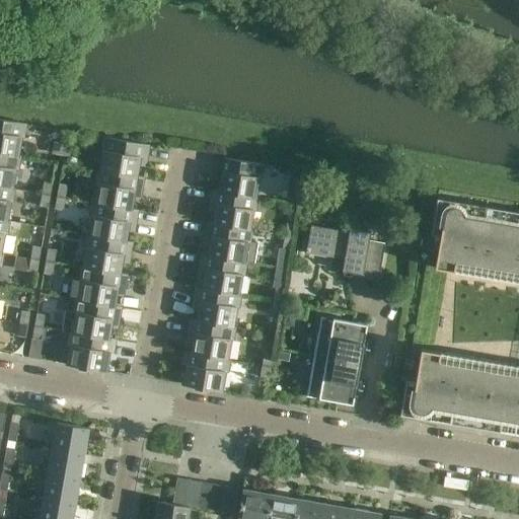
[(518,0),(509,0),(518,10),(518,0)]
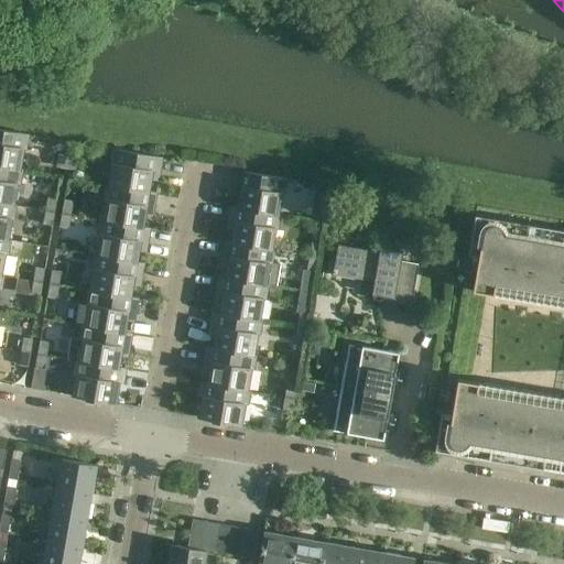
[(25,150),(28,134),(0,129),(0,166),(19,170),(22,149),(25,150)]
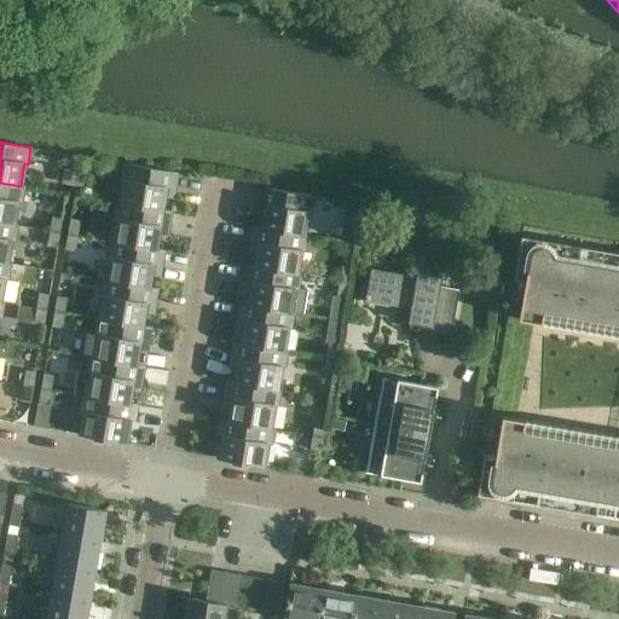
[(177,173),(122,163),(120,180),(122,180),(119,203),(162,212),(162,210),(166,187),(174,190),(177,173)]
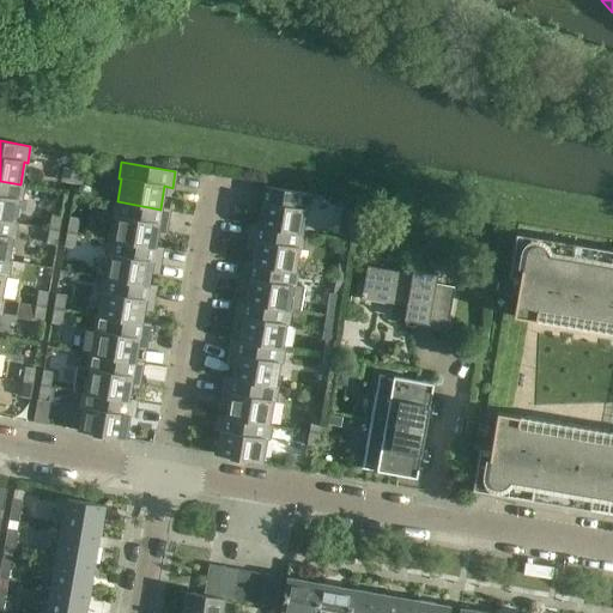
[(62,167),(60,181),(82,184),(84,170),(62,167)]
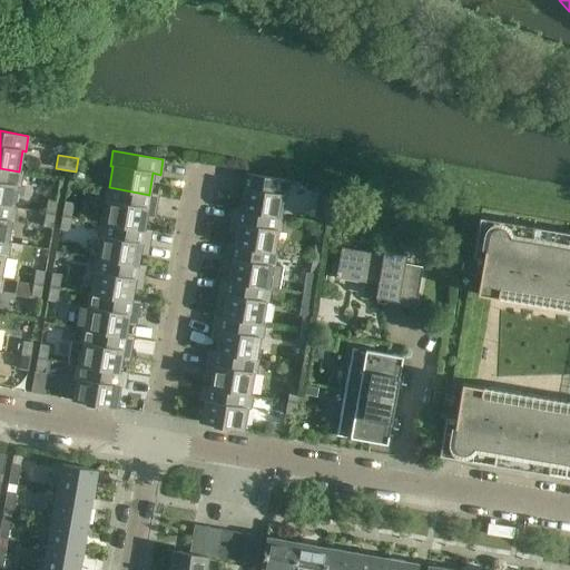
[(0,205),(12,207),(13,207),(17,186),(19,187),(22,172),(19,172),(0,168),(0,205)]
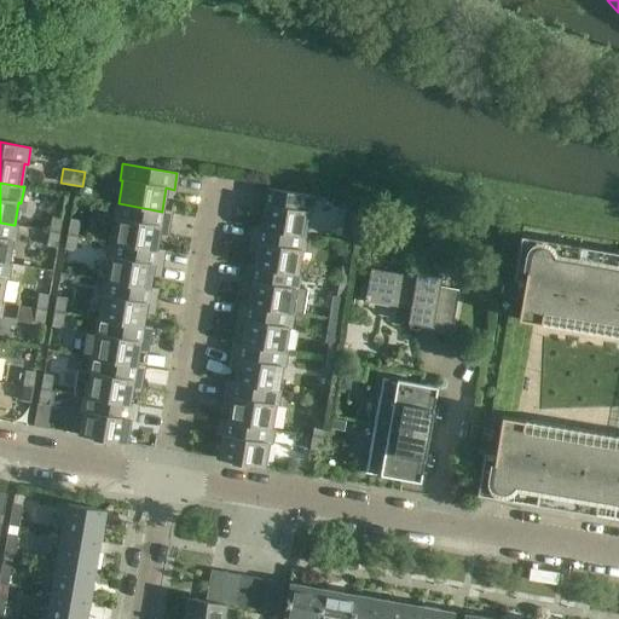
[(311,213),(313,197),(259,187),(255,203),(264,204),(260,227),(260,229),(304,236),(304,235),(307,213),(311,213)]
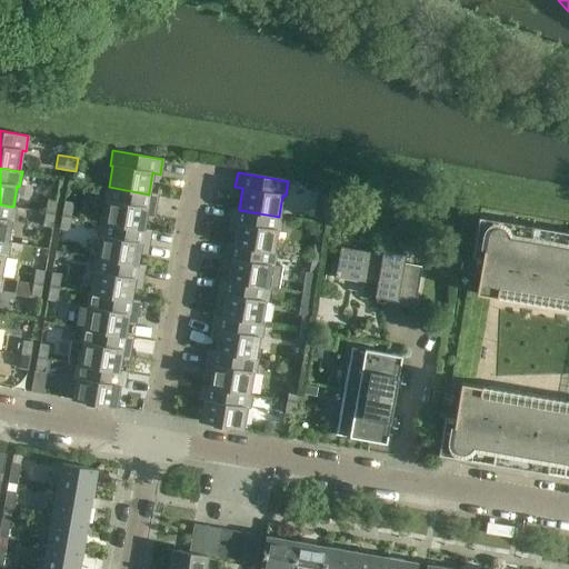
[(109,187),(106,186),(103,201),(95,199),(90,222),(99,223),(100,221),(102,221),(102,222),(143,230),(143,229),(147,208),(155,209),(157,195),(149,193),(149,195),(109,187)]
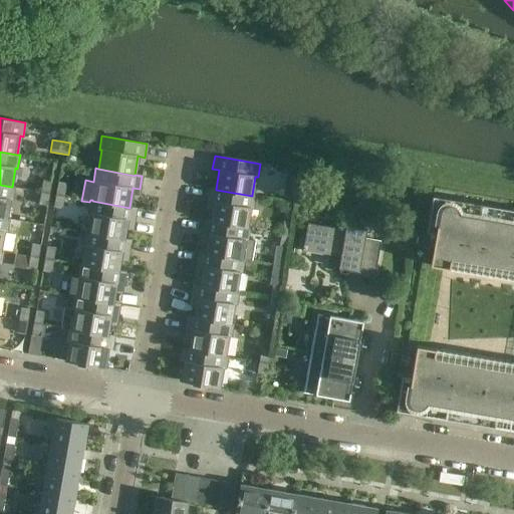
[(40,192),(49,194),(51,182),(42,181),(40,192)]
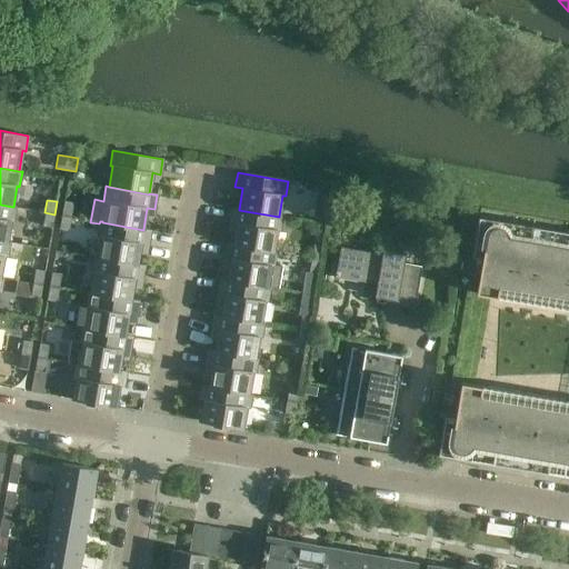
[(61,216),(71,217),(73,205),(63,202),(61,216)]
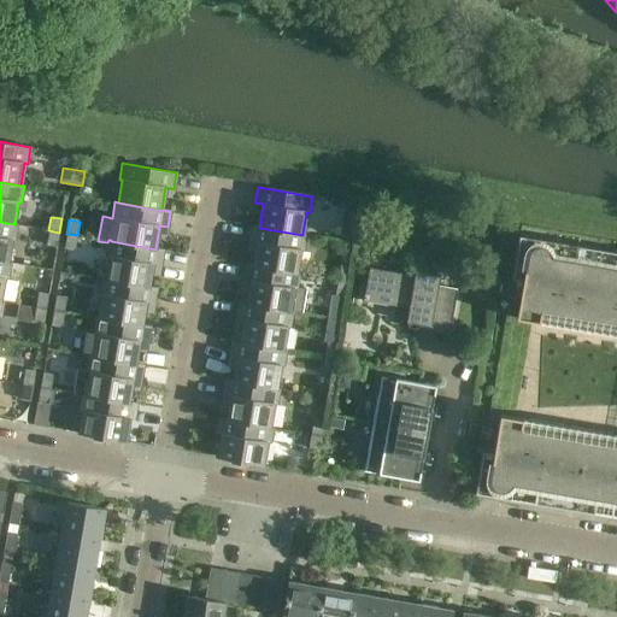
[(0,262),(7,263),(11,240),(15,241),(17,224),(15,224),(13,224),(0,222),(0,262)]
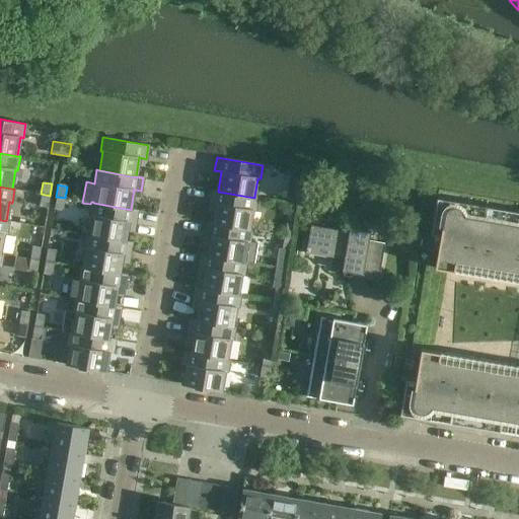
[(218,191),(211,190),(209,203),(215,204),(212,223),(212,224),(249,230),(249,229),(252,210),(254,211),(257,197),(254,197),(254,198),(218,192),(218,191)]
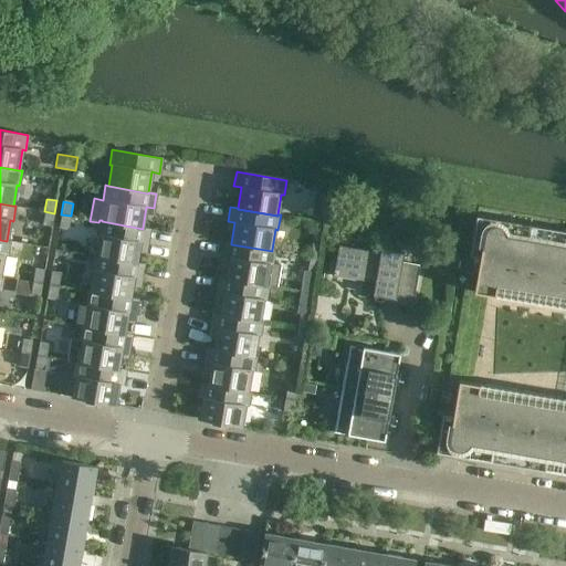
[(54,213),(44,211),(42,224),(52,227),(54,213)]
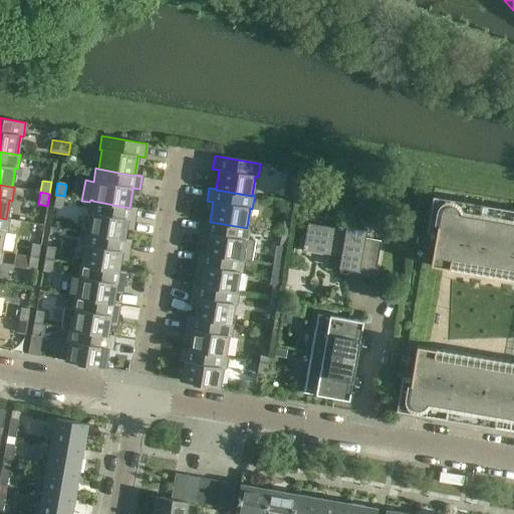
[(64,196),(55,195),(53,207),(62,208),(64,196)]
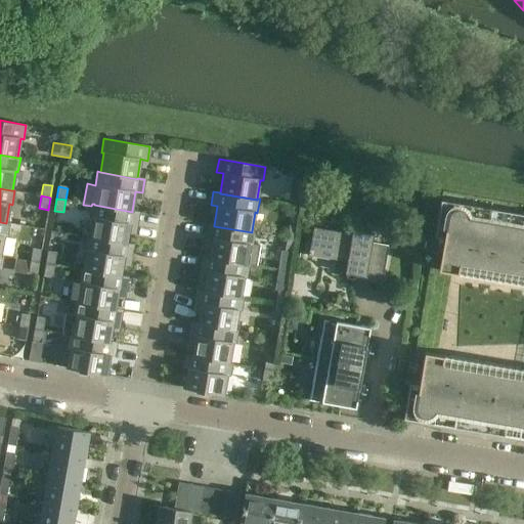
[(409,383),(403,420),(434,425),(436,411),(454,415),(453,423),(452,428),(457,429),(459,429),(470,431),(471,431),(482,433),(493,435),(494,435),(506,437),(507,437),(518,439),(519,439),(520,439),(523,439),(523,214),(522,214),(521,221),(507,218),(508,211),(490,209),(488,215),(470,212),(471,205),(440,200),(434,236),(435,236),(436,229),(445,231),(438,270),(523,285),(523,368),(425,352),(418,391),(409,390),(410,383),(409,383)]
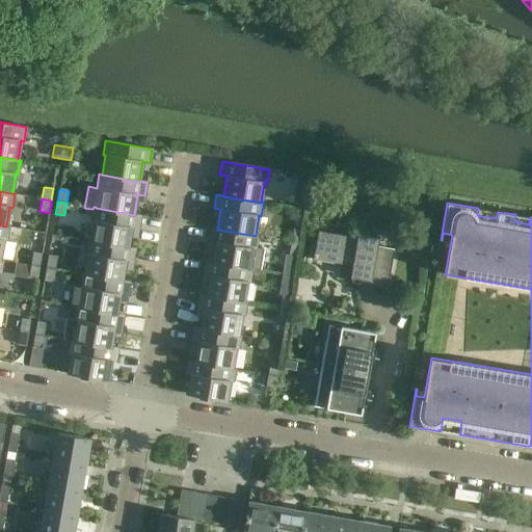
[(94,221),(90,240),(90,241),(128,248),(128,247),(131,228),(138,229),(140,215),(134,214),(134,215),(96,208),(96,207),(94,207),(92,209),(91,221),(94,221)]
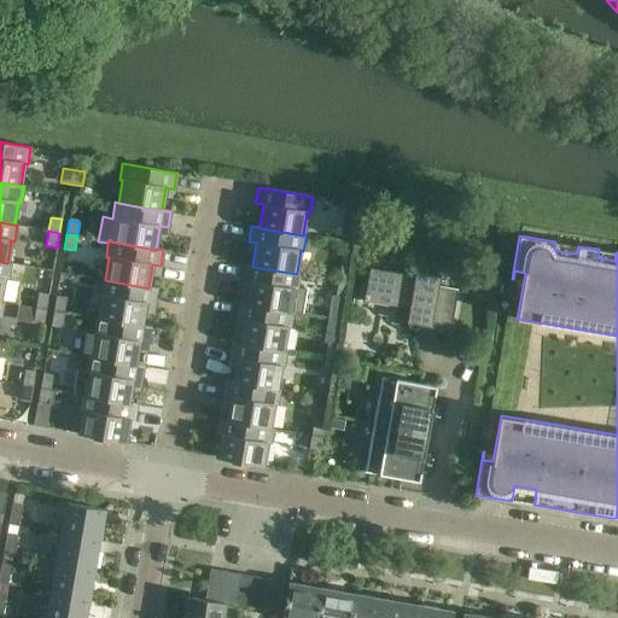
[(0,302),(0,301),(5,279),(7,279),(10,263),(7,263),(0,262),(0,302)]
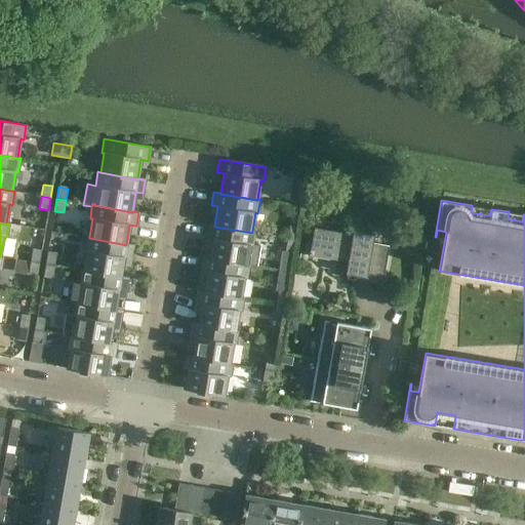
[(214,226),(207,225),(205,238),(212,239),(209,258),(209,259),(246,266),(246,265),(249,265),(248,267),(256,268),(259,247),(252,246),(254,232),(252,232),(252,233),(214,227),(214,226)]
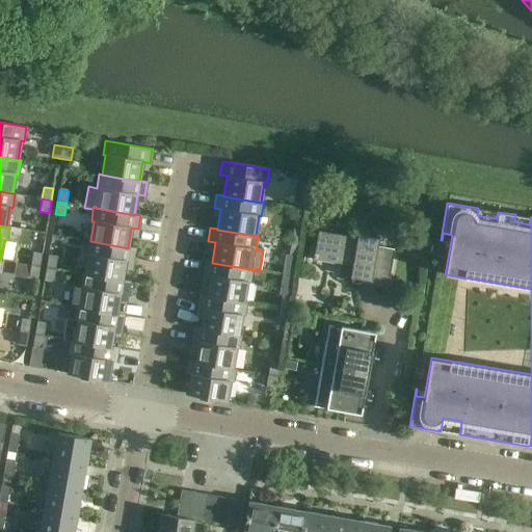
[(290,242),(299,243),(301,231),(292,230),(290,242)]
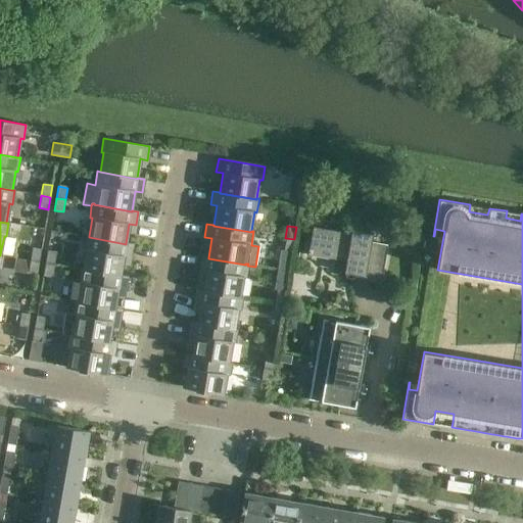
[(350,230),(350,234),(313,228),(308,249),(306,256),(312,257),(312,256),(345,263),(343,274),(364,278),(364,281),(380,284),(386,246),(371,243),(372,234),(350,230)]
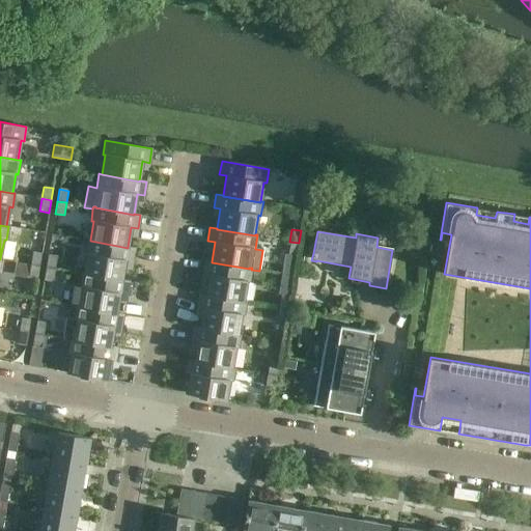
[(90,240),(87,240),(85,253),(87,254),(84,273),(84,274),(121,281),(122,280),(126,260),(133,261),(135,248),(128,247),(128,248),(90,241),(90,240)]
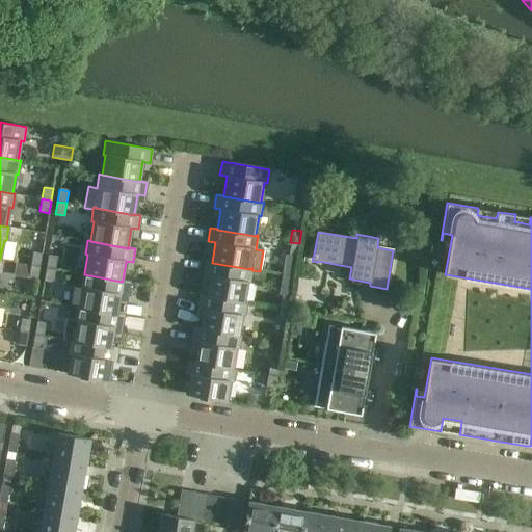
[(299,243),(290,242),(288,254),(297,256),(299,243)]
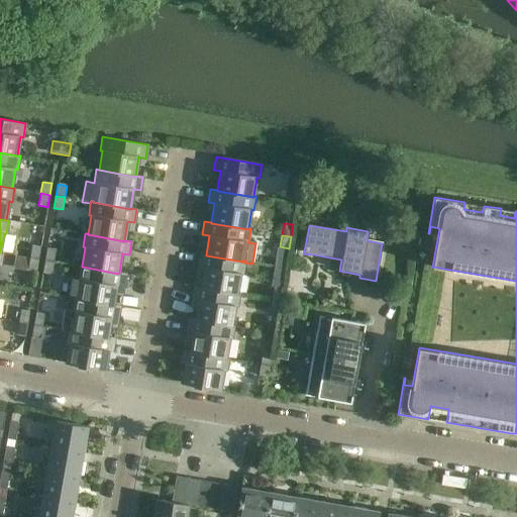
[(29,257),(38,260),(40,247),(31,246),(29,257)]
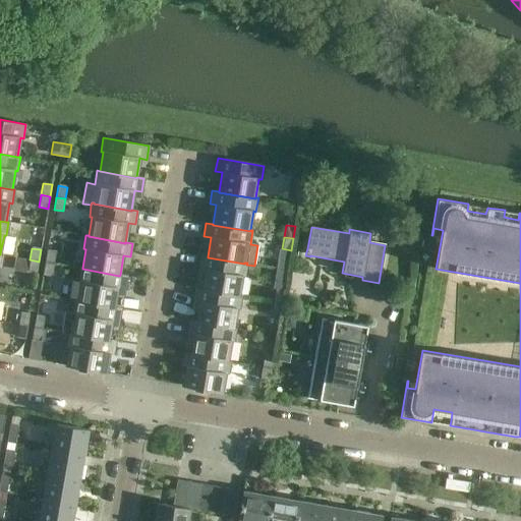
[(45,263),(54,264),(56,251),(47,250),(45,263)]
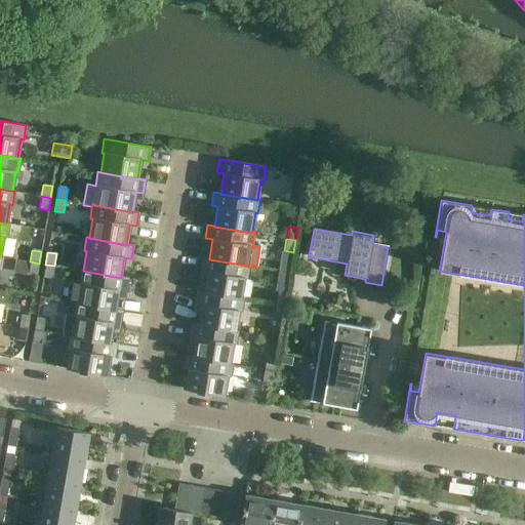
[(209,258),(202,257),(200,271),(206,272),(203,291),(240,298),(241,297),(244,278),(246,279),(248,267),(249,265),(246,265),(246,266),(209,259),(209,258)]
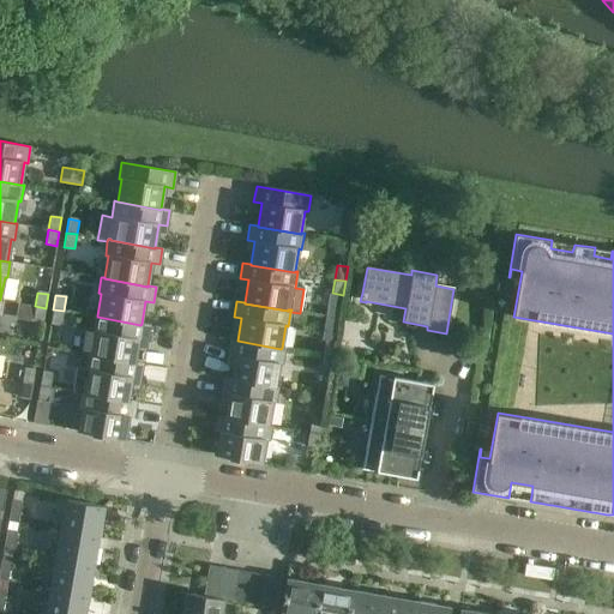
[(46,308),(35,306),(32,320),(43,323),(46,308)]
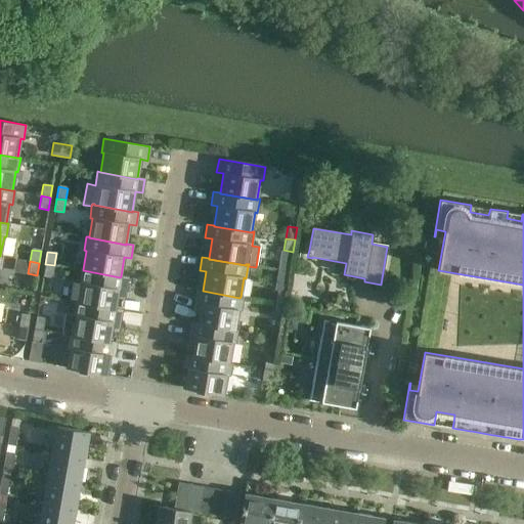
[(54,265),(45,264),(43,276),(52,277),(54,265)]
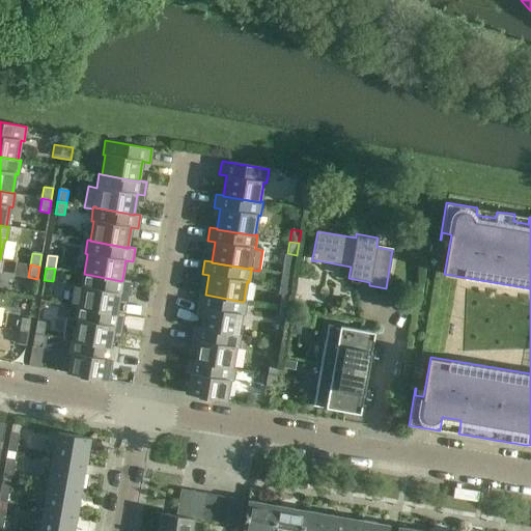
[(84,273),(82,273),(79,286),(82,287),(79,306),(79,307),(116,314),(116,313),(119,294),(127,295),(129,281),(122,280),(121,281),(84,274),(84,273)]
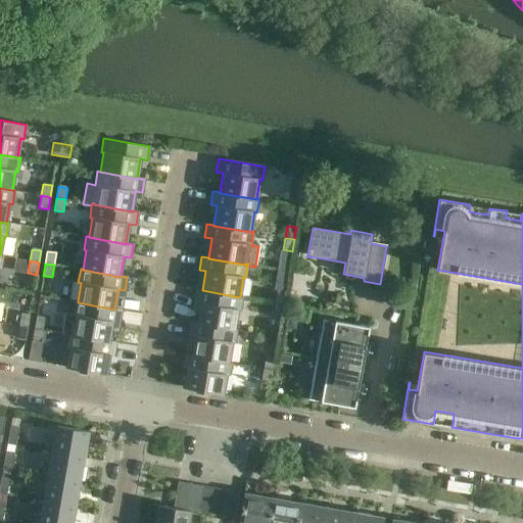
[(202,290),(195,289),(193,302),(200,303),(197,323),(196,323),(234,330),(234,329),(237,310),(240,311),(242,296),(240,296),(239,297),(202,290)]
